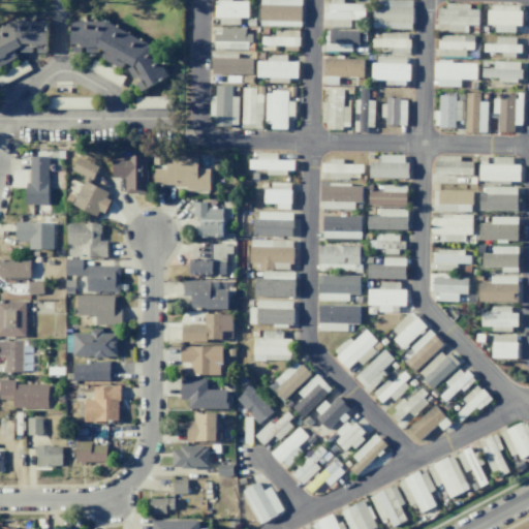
[(246,1),(229,1),(229,0),(215,0),(215,25),(239,24),(239,18),(246,18),(246,1)]
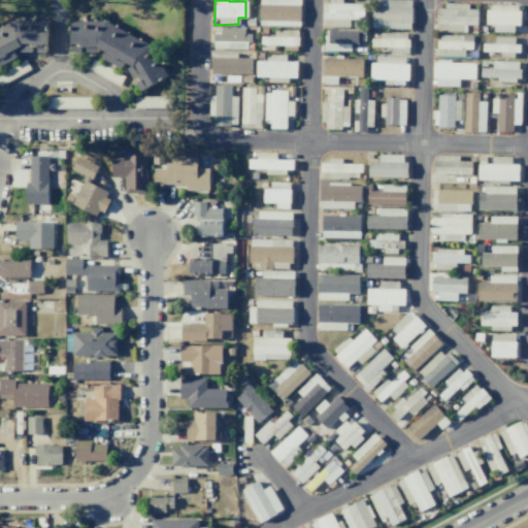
[(299,0),(258,0),(258,25),(299,26),(299,0)]
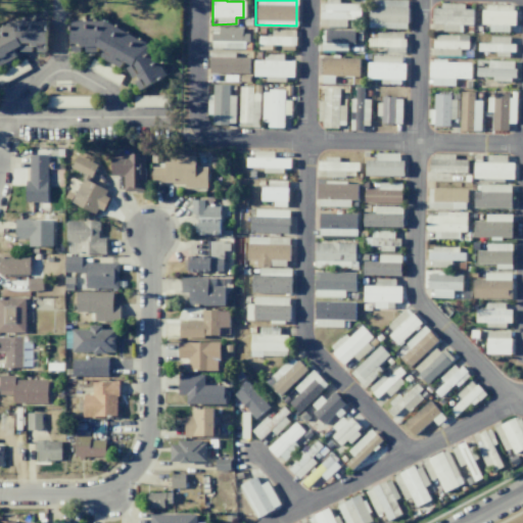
[(338,3),(338,0),(334,0),(320,0),(320,19),(326,19),(326,27),(345,27),(345,19),(360,19),(360,4),(338,3)]
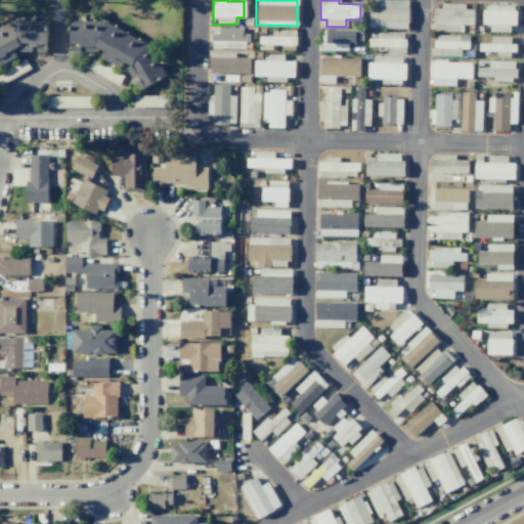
[(368,0),(368,28),(407,29),(408,0),(396,0),(368,0)]
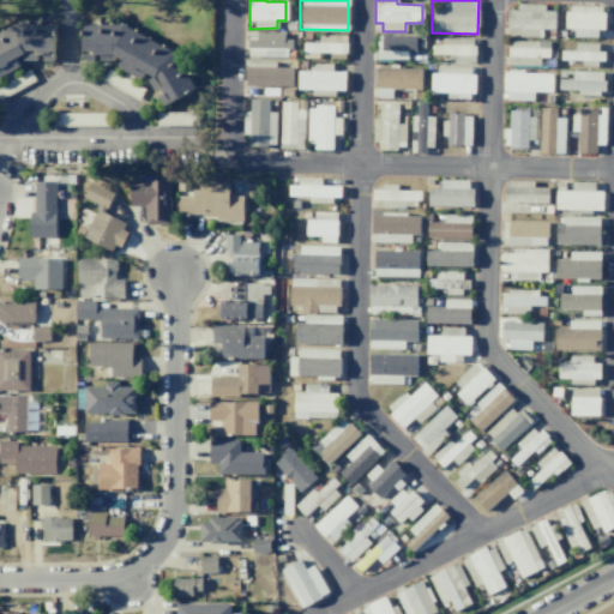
[(506,29),(518,29),(518,37),(541,37),(541,29),(554,29),(554,11),(545,11),(545,5),(517,4),(517,10),(507,10),(506,29)]
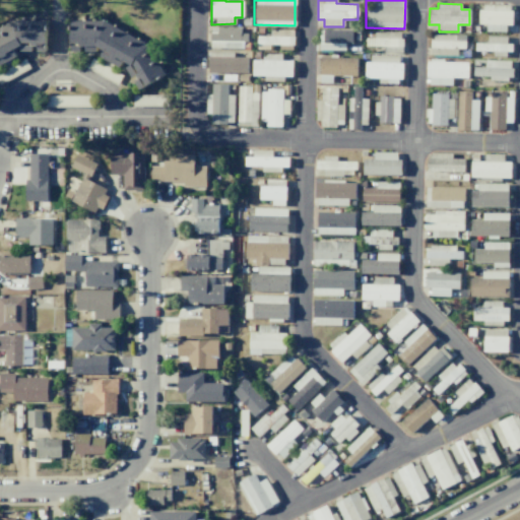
[(478,24),(484,24),(484,31),(510,31),(510,5),(479,4),(478,24)]
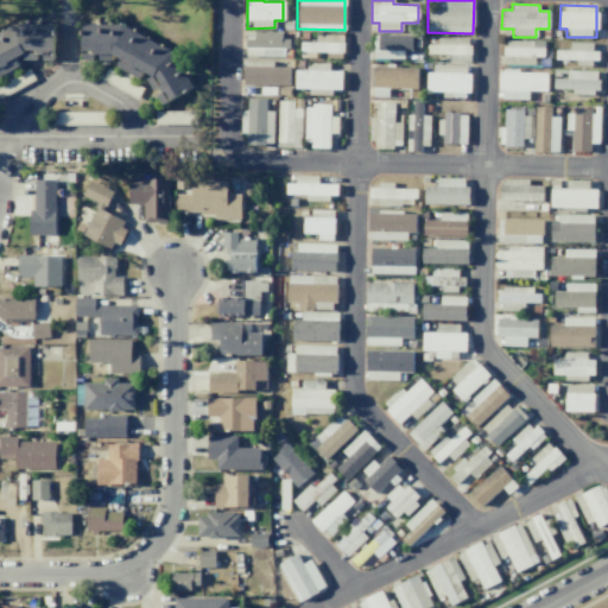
[(0,31),(13,24),(54,24),(52,52),(24,52),(13,58),(18,67),(0,76),(0,31)]
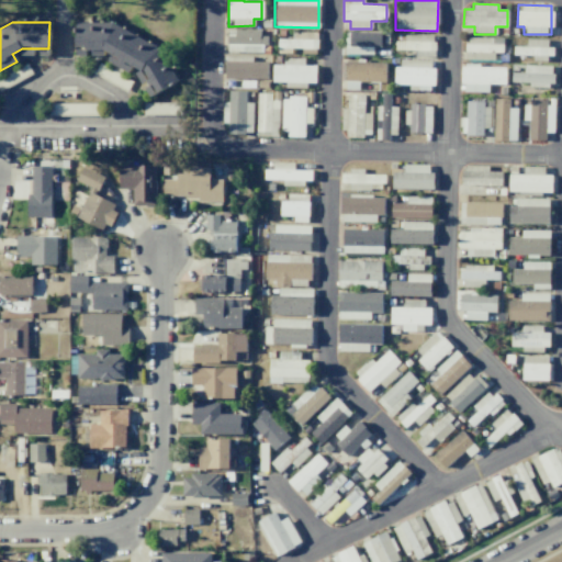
[(178,78),(154,93),(141,70),(133,67),(130,74),(108,60),(111,54),(103,49),(76,49),(76,22),(112,22),(159,47),(178,78)]
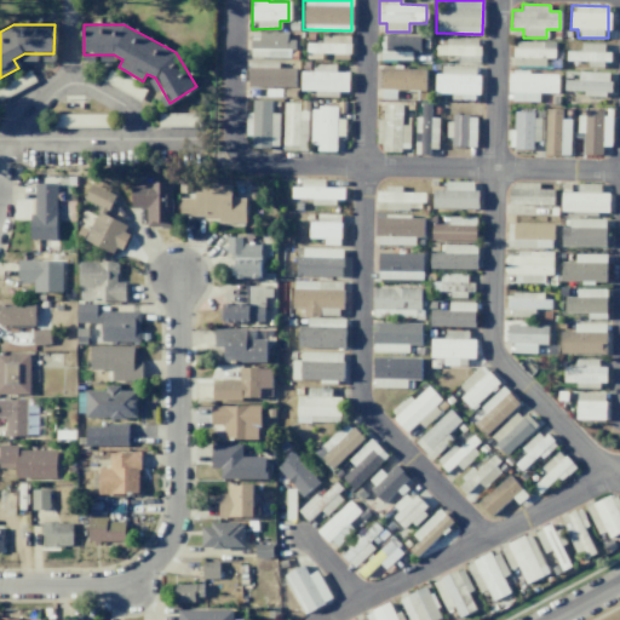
[(293,58),(294,40),(286,40),(286,34),(250,33),(250,57),(293,58)]
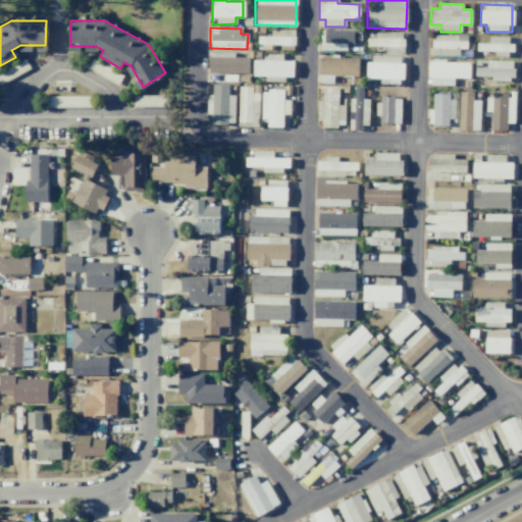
[(294,45),(294,30),(269,30),(269,37),(257,36),(257,49),(270,50),(270,45),(294,45)]
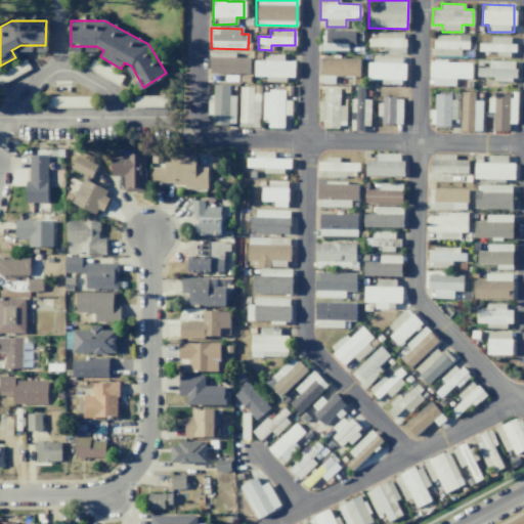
[(355,31),(321,30),(321,50),(347,50),(347,44),(354,44),(355,31)]
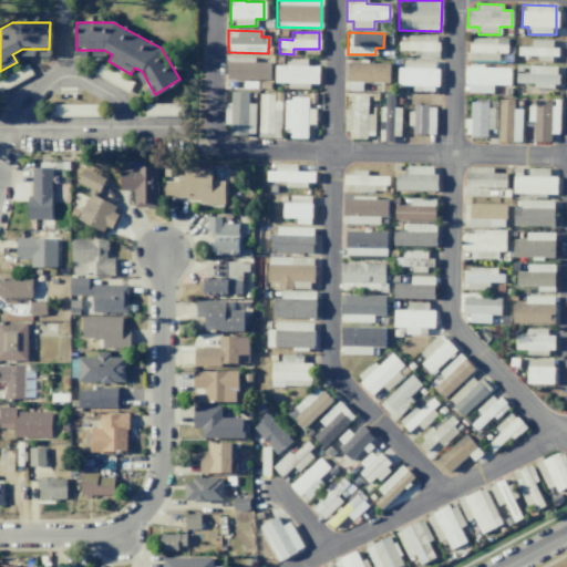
[(419,58),(437,58),(437,35),(408,34),(408,41),(399,41),(399,50),(420,51),(419,58)]
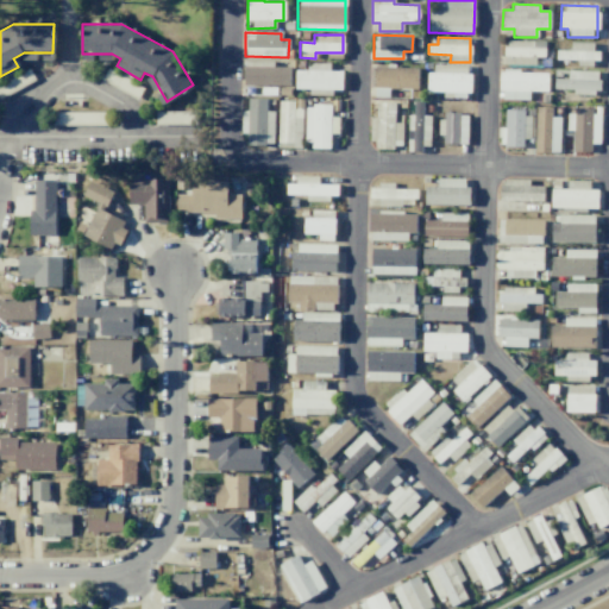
[(512,64),(534,64),(534,57),(544,57),(545,42),(504,41),(504,56),(512,56),(512,64)]
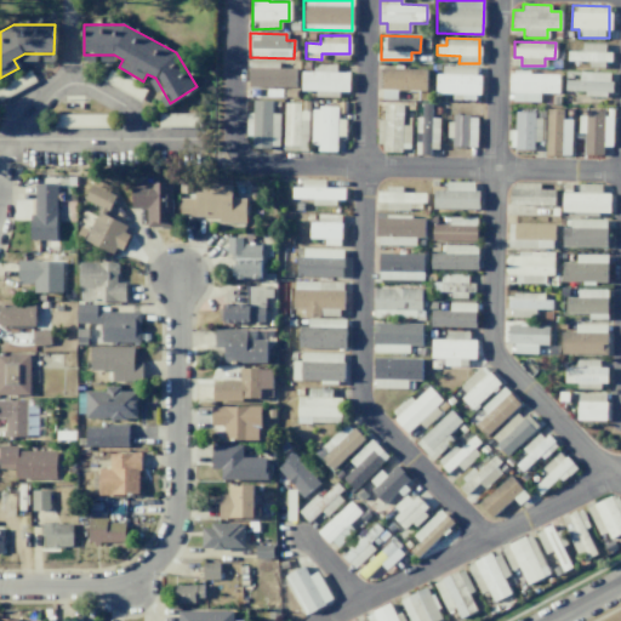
[(567,51),(567,61),(587,61),(587,66),(610,66),(611,52),(604,52),(604,44),(581,44),(581,51),(567,51)]
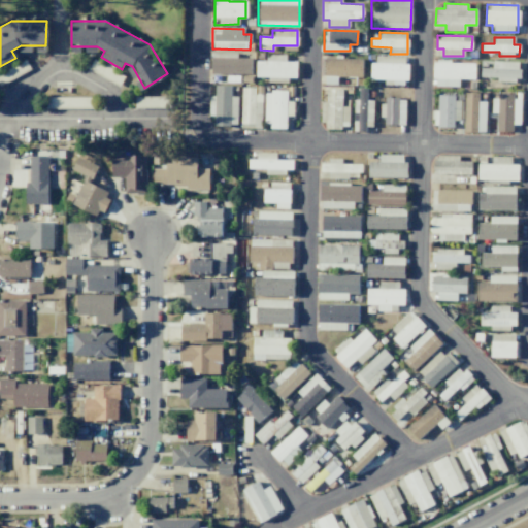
[(250,74),(251,58),(236,58),(236,53),(211,53),(210,73),(250,74)]
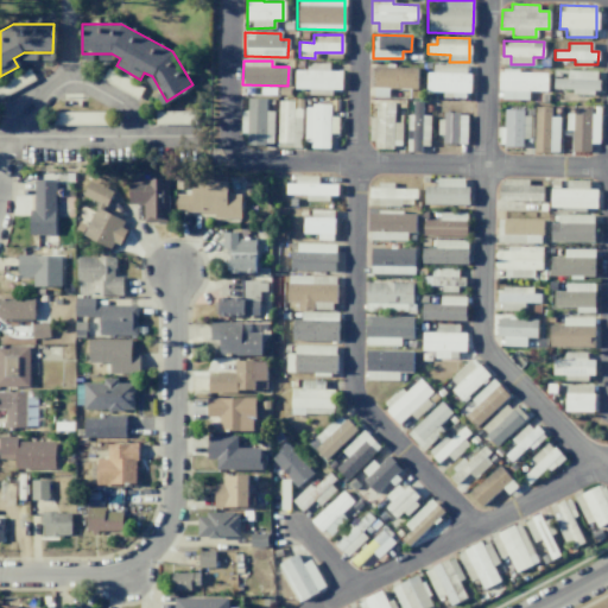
[(341,70),(328,70),(328,62),(305,63),(305,69),(293,70),(293,89),(308,88),(308,95),(328,94),(328,90),(341,89),(341,70)]
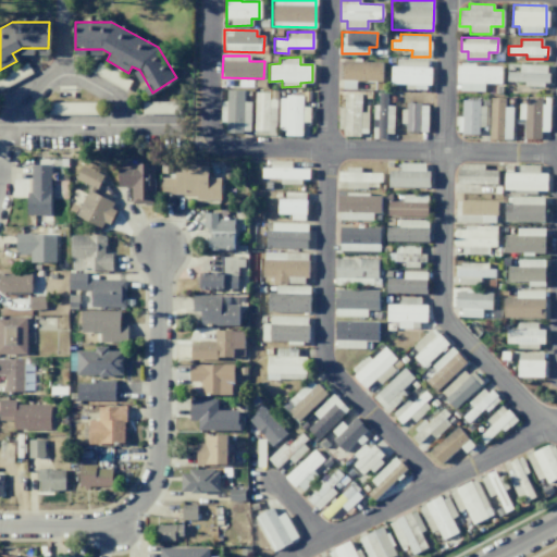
[(392,84),(405,84),(405,88),(429,89),(429,60),(392,59),(392,84)]
